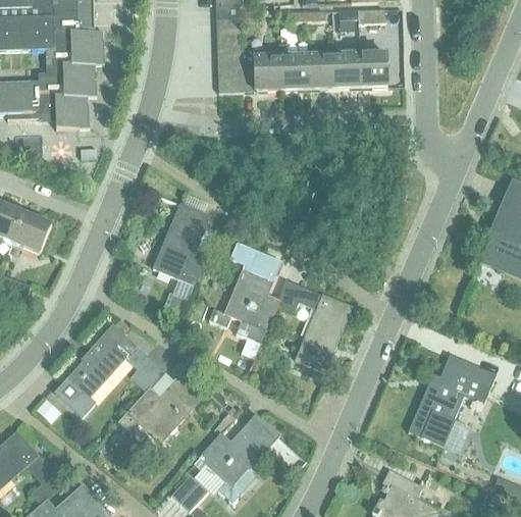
[(37,72),(37,81),(0,82),(0,114),(6,114),(6,120),(40,119),(40,111),(54,111),(55,130),(88,128),(87,97),(96,97),(95,64),(103,64),(102,31),(94,32),(92,0),(0,0),(0,51),(44,50),(45,72),(37,72)]
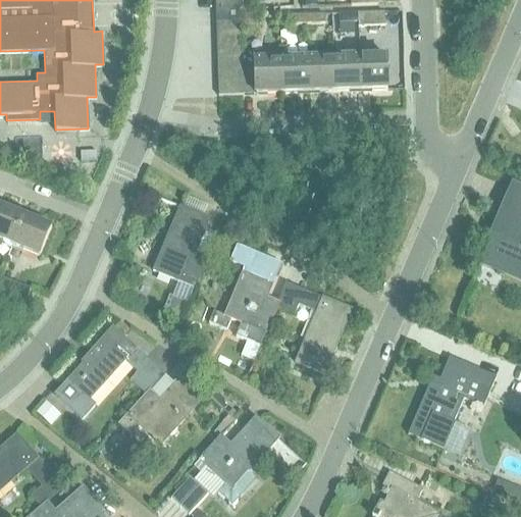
[(216,18),(240,17),(240,5),(216,6),(216,18)]
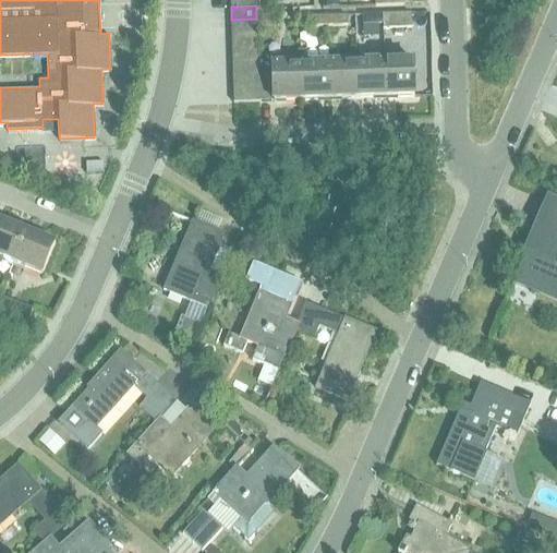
[(384,20),(384,24),(412,23),(411,10),(384,11),(384,20)]
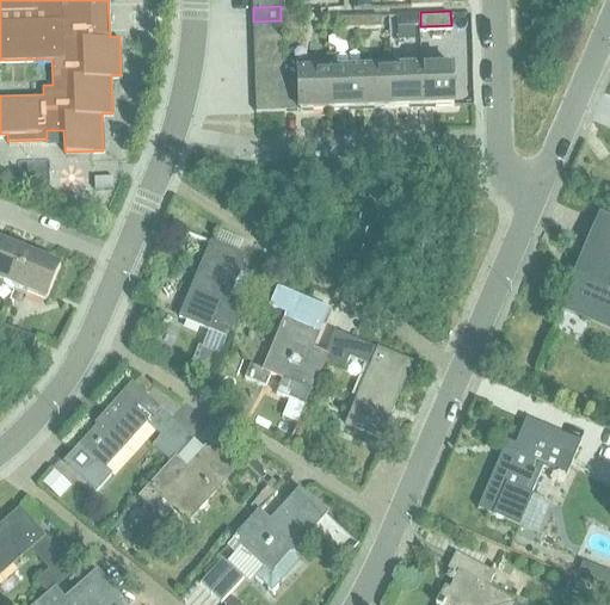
[(399,23),(420,22),(420,12),(398,12),(399,23)]
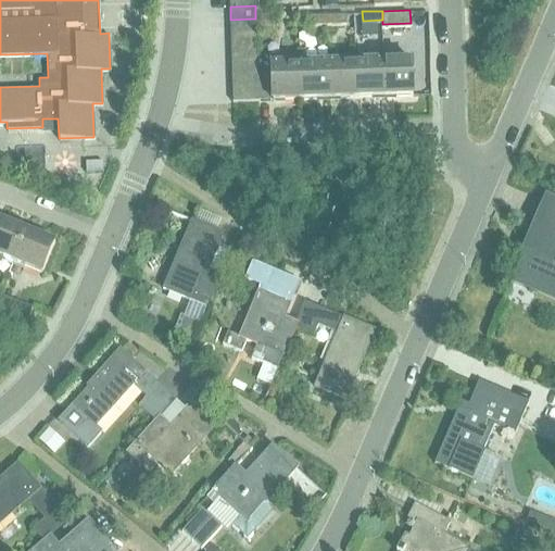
[(327,23),(326,12),(304,13),(304,23),(327,23)]
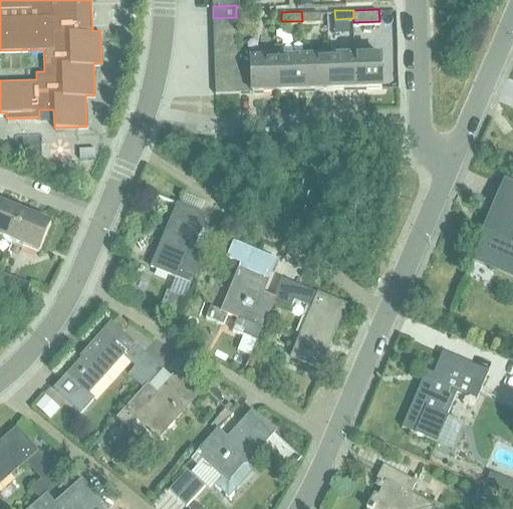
[(318,11),(301,11),(302,21),(319,20),(318,11)]
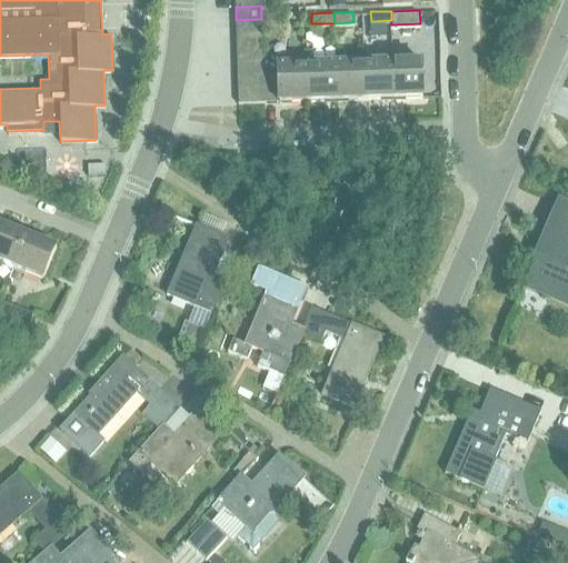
[(236,33),(261,32),(261,19),(236,20),(236,33)]
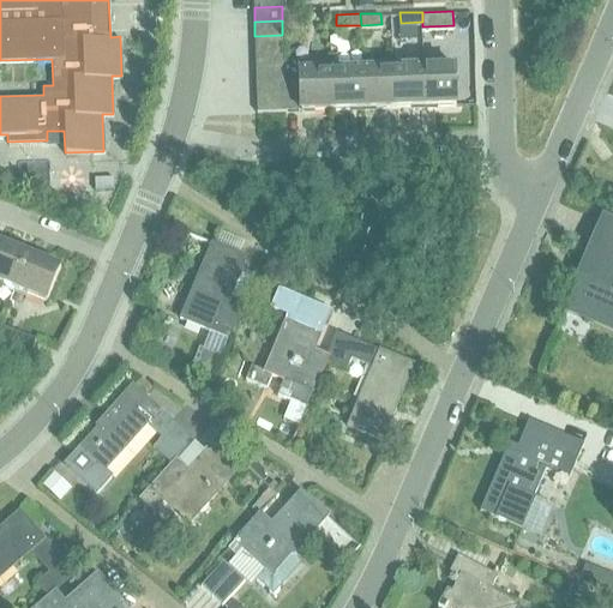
[(282,35),(254,36),(257,94),(283,92),(283,74),(282,35)]
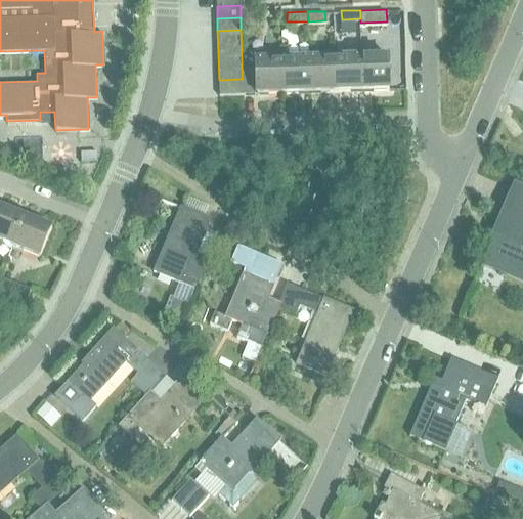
[(388,52),(360,53),(361,88),(389,88),(388,52)]
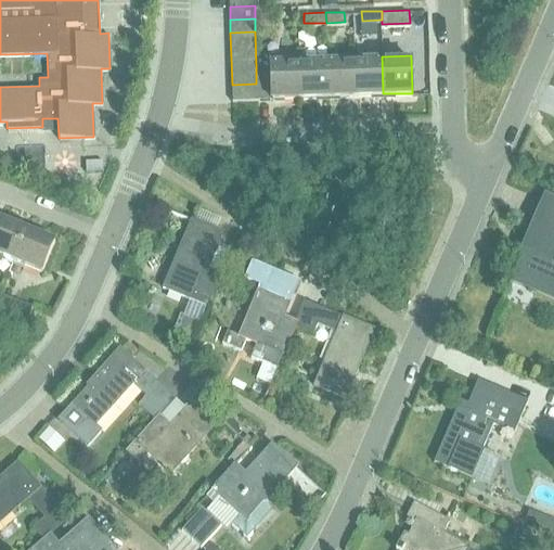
[(382,56),(353,58),(355,94),(383,93),(382,56)]
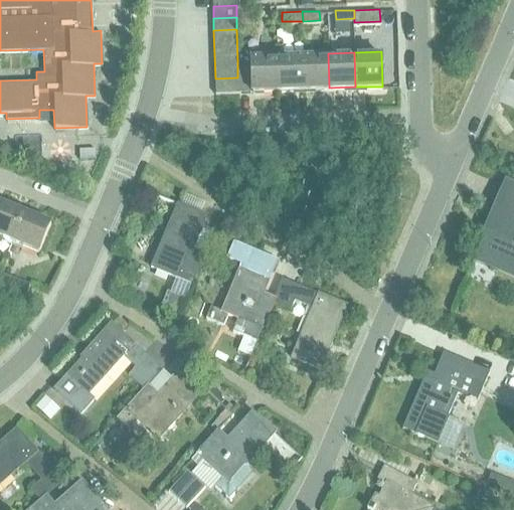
[(302,53),(277,54),(278,90),(303,89),(302,53)]
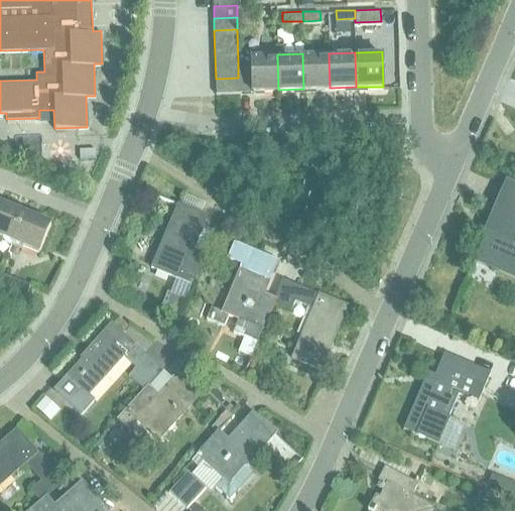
[(329,53),(302,53),(303,89),(330,88),(329,53)]
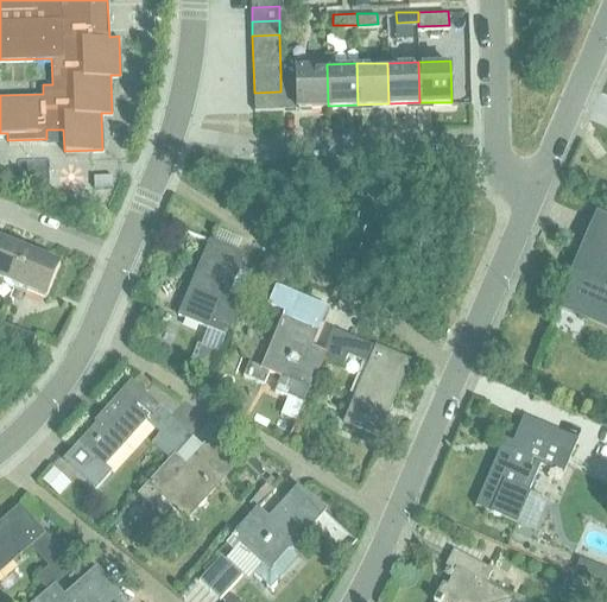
[(327,64),(297,65),(297,74),(280,74),(280,92),(282,105),(297,103),(297,106),(328,106),(327,64)]
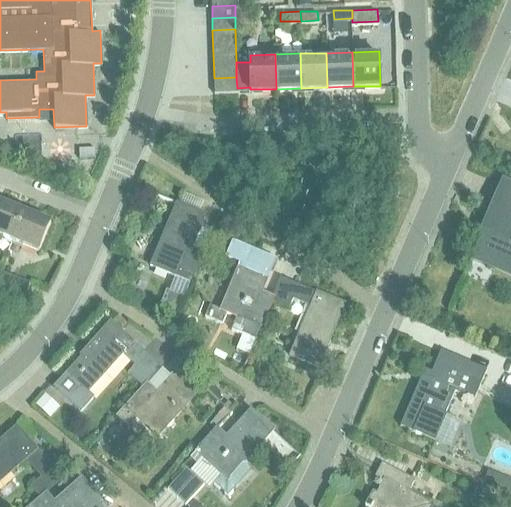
[(236,77),(214,78),(214,89),(237,88),(236,77)]
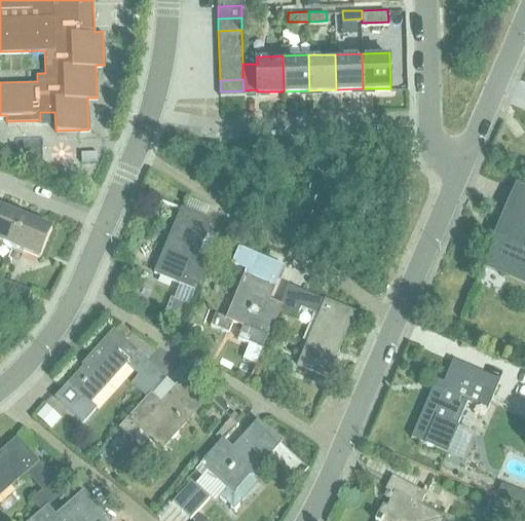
[(505,266),(524,274),(524,186),(520,185),(485,262),(503,270),(505,266)]
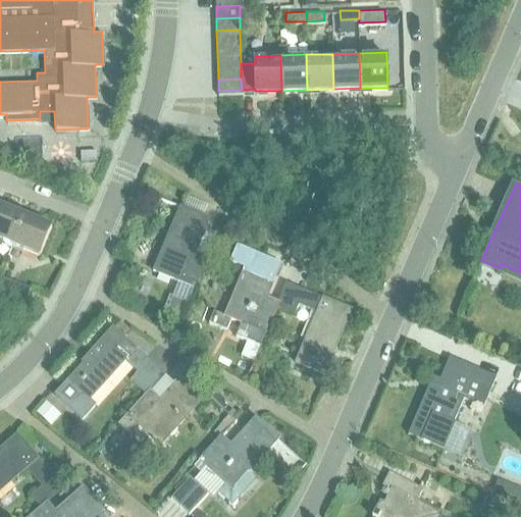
[(0,236),(12,242),(23,212),(0,202),(0,236)]
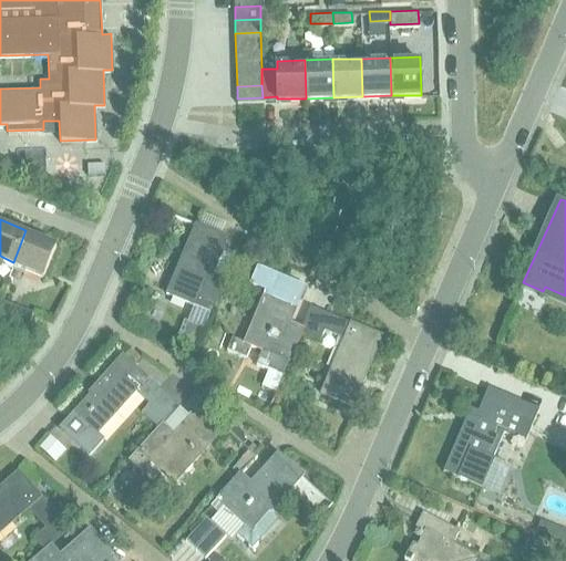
[(215,258),(226,232),(196,220),(167,289),(211,308),(224,276),(206,268),(212,257),(215,258)]
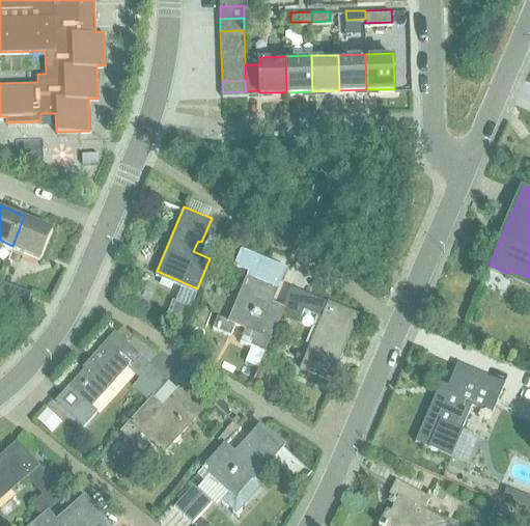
[(24,216),(12,246),(39,256),(51,227),(24,216)]
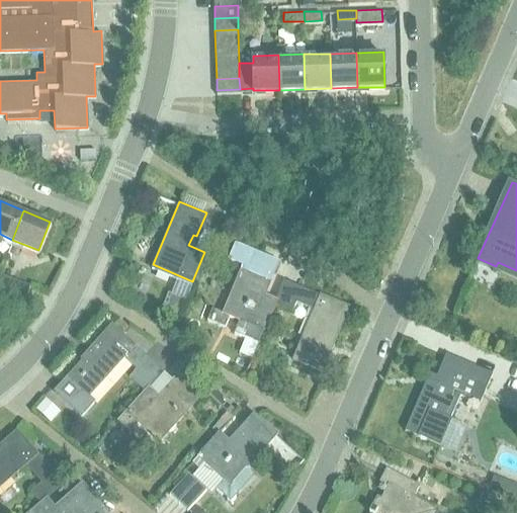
[(274,297),(262,292),(276,258),(234,241),(228,255),(243,261),(223,311),(231,314),(251,322),(246,334),(258,338),(273,302),(274,297)]
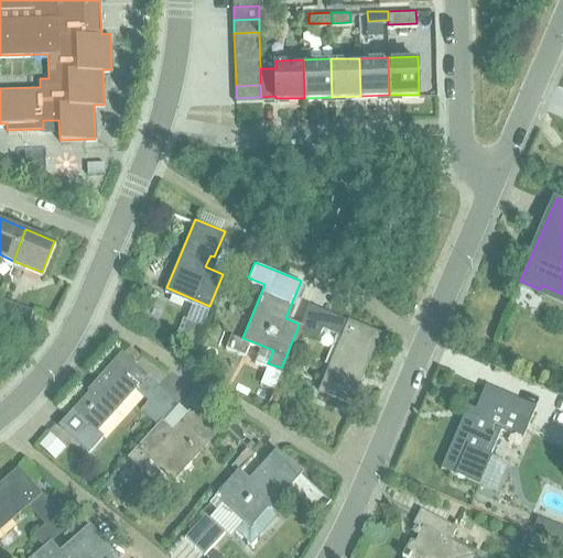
[(307,301),(299,324),(298,328),(317,336),(322,326),(343,335),(321,389),(348,400),(361,368),(364,369),(380,331),(307,301)]
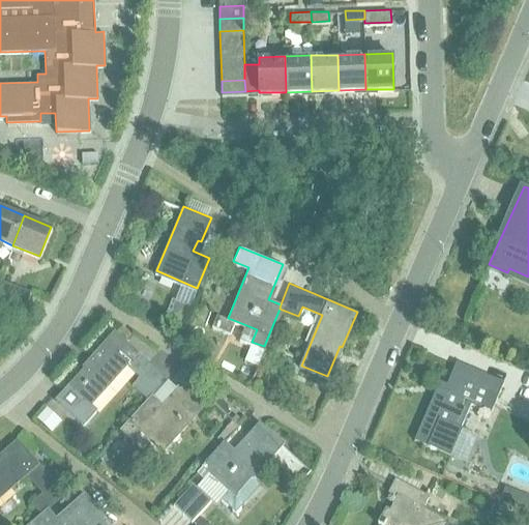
[(211,324),(228,331),(233,320),(216,313),(211,324)]
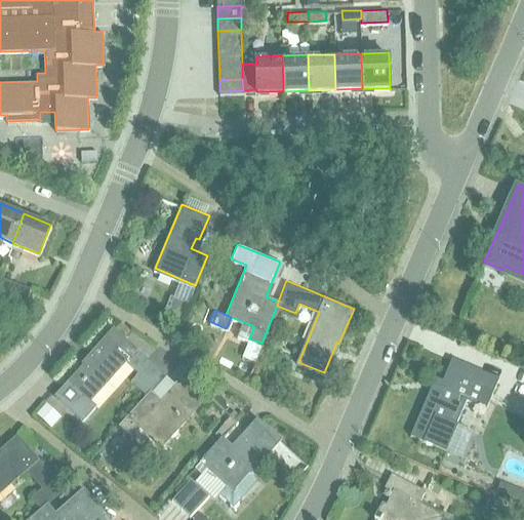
[(128,380),(145,395),(151,389),(164,374),(112,326),(85,355),(87,357),(53,394),(80,418),(92,404),(86,398),(122,359),(135,371),(128,380)]
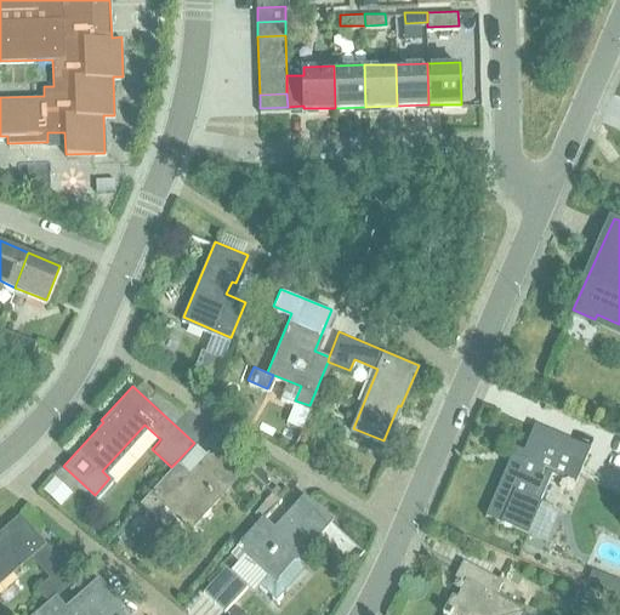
[(574,482),(590,445),(535,422),(524,448),(529,450),(525,459),(512,453),(485,513),(529,531),(542,500),(540,499),(551,472),(574,482)]
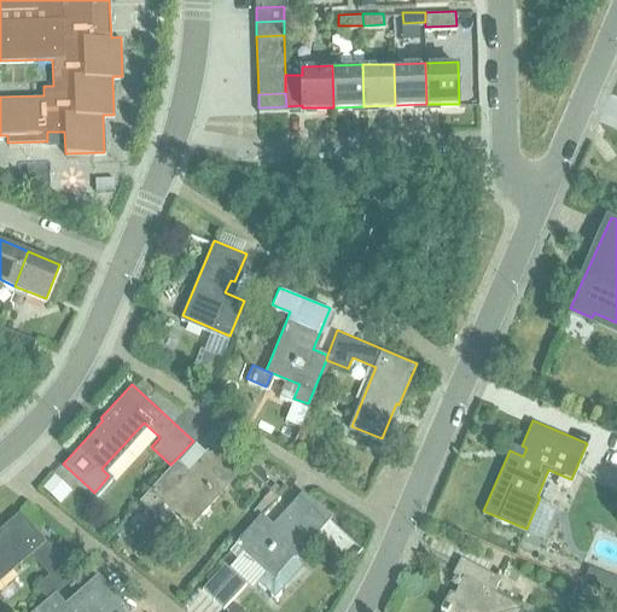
[(178,458),(170,465),(141,496),(166,519),(175,508),(188,520),(243,460),(217,436),(197,459),(202,462),(193,472),(178,458)]
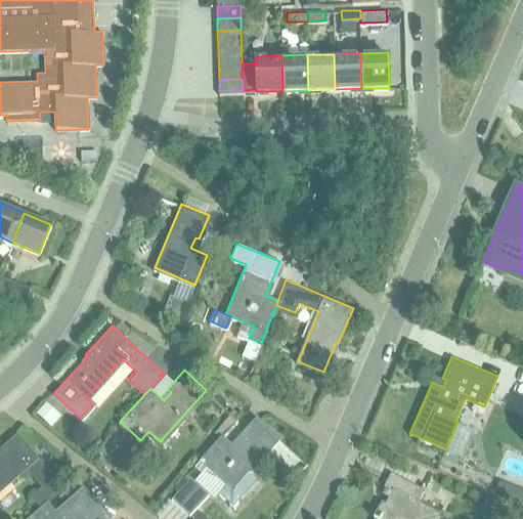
[(53,400),(45,411),(67,428),(75,418),(60,405),(60,406),(53,400)]
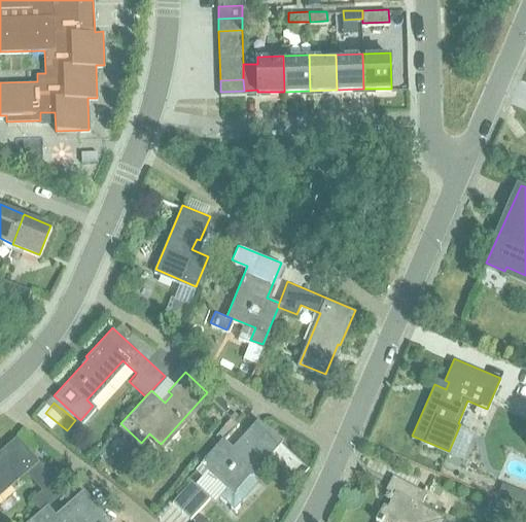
[(256,417),(240,436),(232,444),(223,437),(200,459),(226,484),(218,492),(234,508),(235,507),(233,506),(238,500),(237,499),(257,479),(249,471),(279,438),(256,417)]
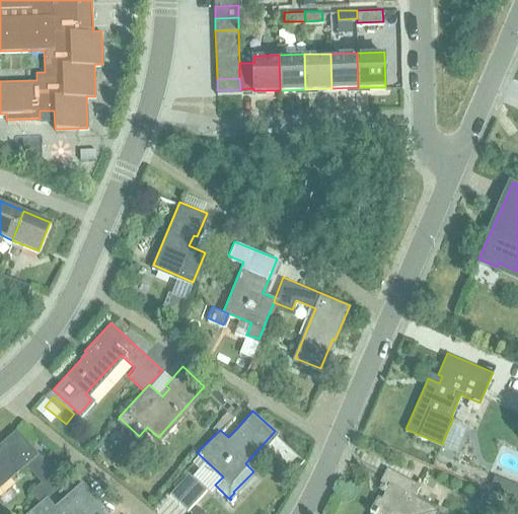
[(30,491),(40,501),(45,497),(61,483),(14,429),(0,440),(0,481),(23,461),(42,482),(30,491)]
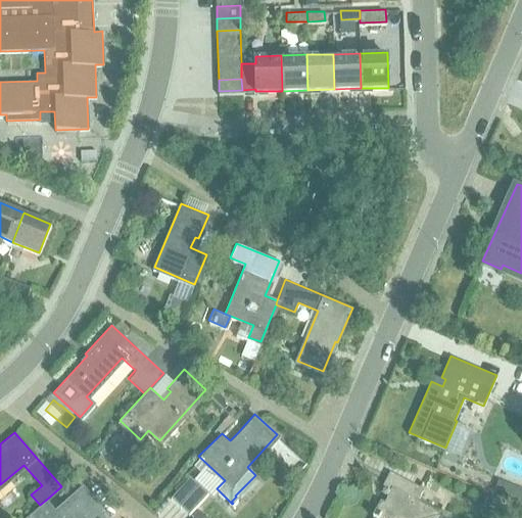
[(438,517),(441,512),(415,498),(420,486),(391,471),(384,484),(392,488),(380,511),(375,510),(373,515),(377,517),(376,517),(438,517)]
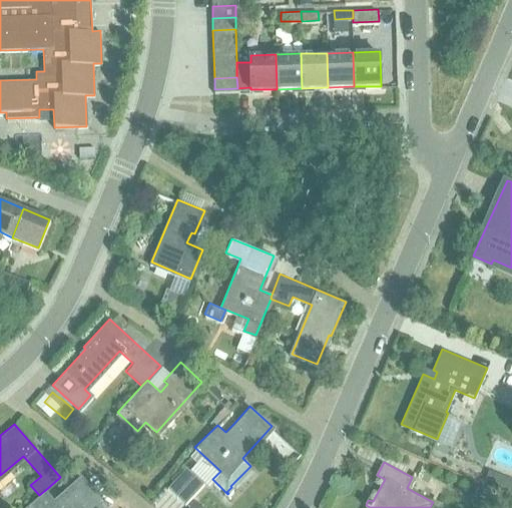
[(181,464),(171,488),(194,498),(205,475),(181,464)]
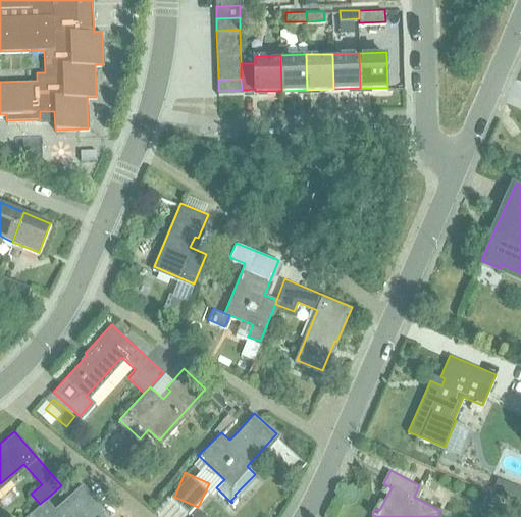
[(40,504),(24,516),(105,516),(98,509),(101,507),(81,483),(62,500),(65,504),(56,512),(45,500),(40,504)]
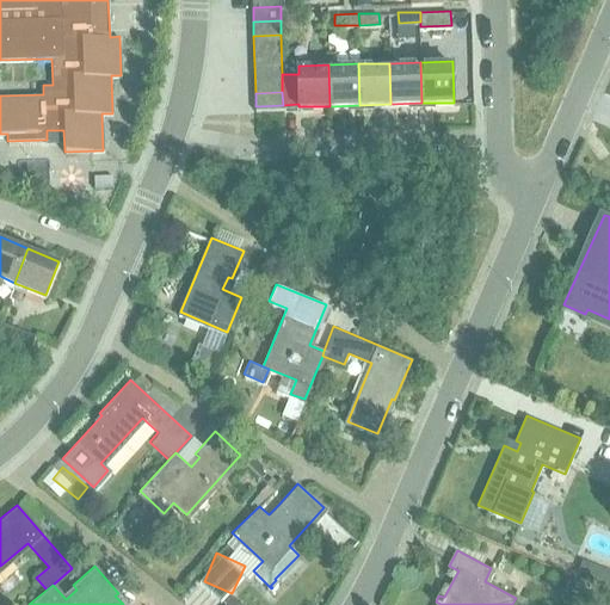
[(251,604),(242,590),(219,604),(220,604),(251,604)]
